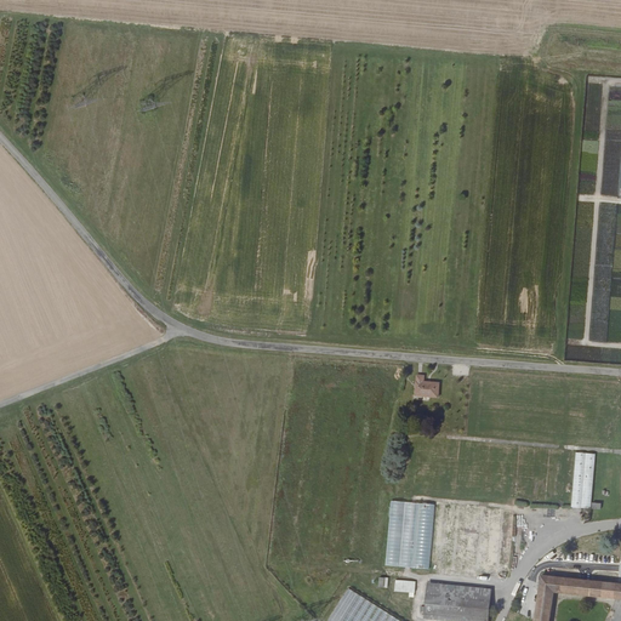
[(419,375),(417,388),(421,388),(420,394),(439,397),(440,382),(427,381),(426,376),(419,375)]
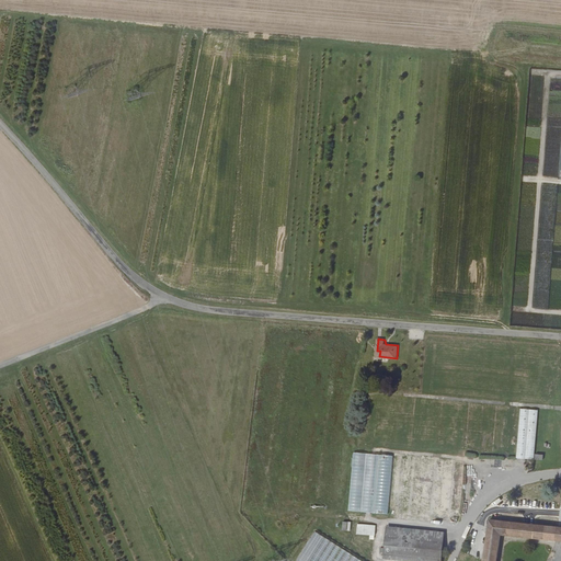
[(492,378),(500,380),(500,379),(504,380),(506,370),(497,369),(497,373),(493,371),(492,378)]
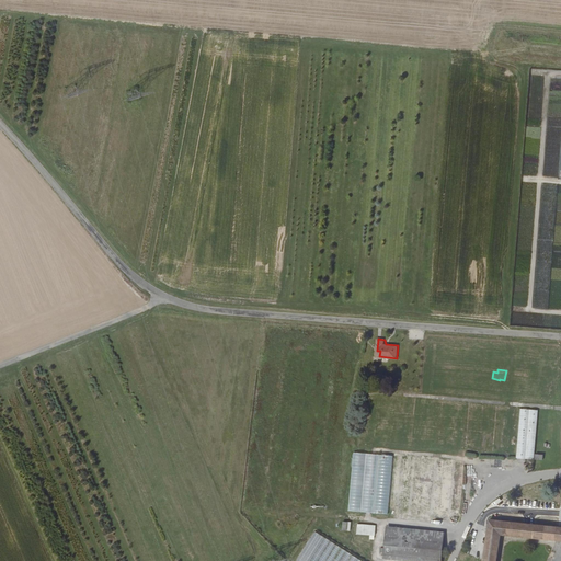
[(535,459),(537,410),(518,409),(516,459),(535,459)]
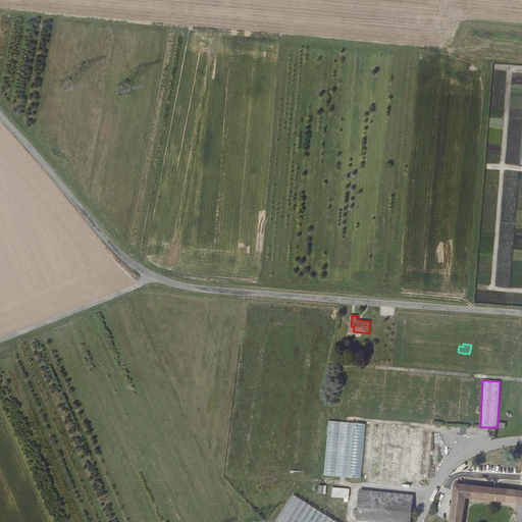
[(458,487),(452,521),(464,521),(469,501),(518,506),(520,490),(459,482),(458,487)]
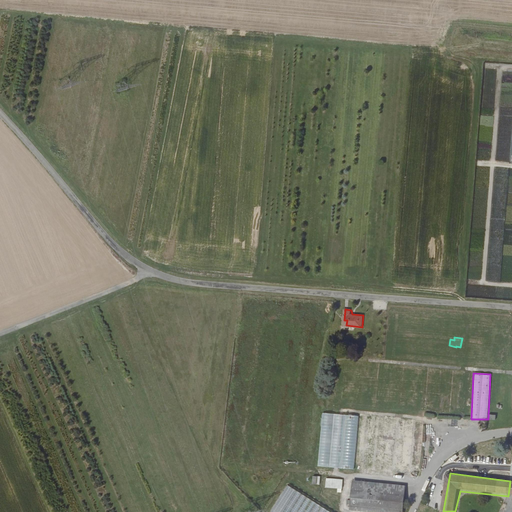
[(311,484),(319,485),(319,476),(311,476),(311,484)]
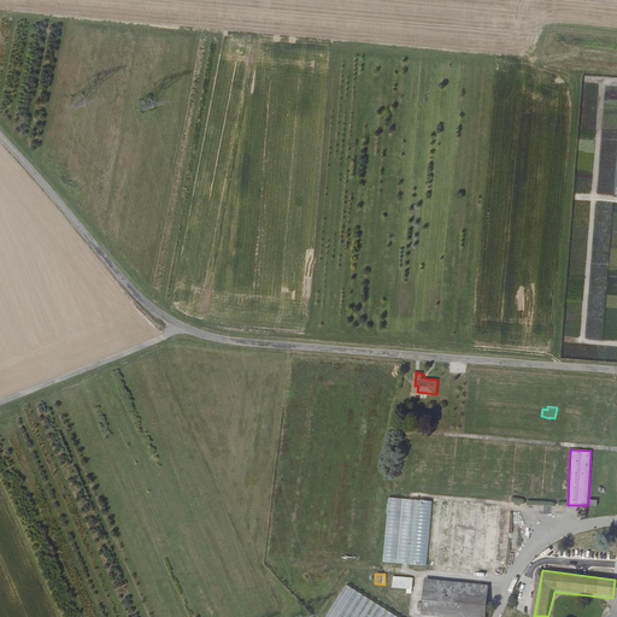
[(411,594),(411,577),(392,576),(391,588),(405,588),(405,594),(411,594)]
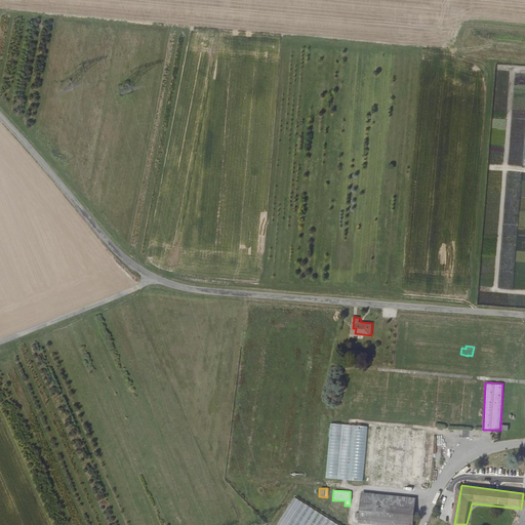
[(361,492),(360,523),(393,524),(416,524),(417,497),(361,492)]
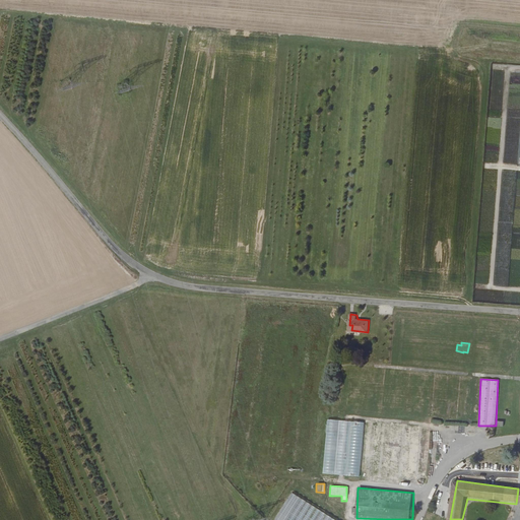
[(274,519),(335,519),(293,493),(274,519)]
